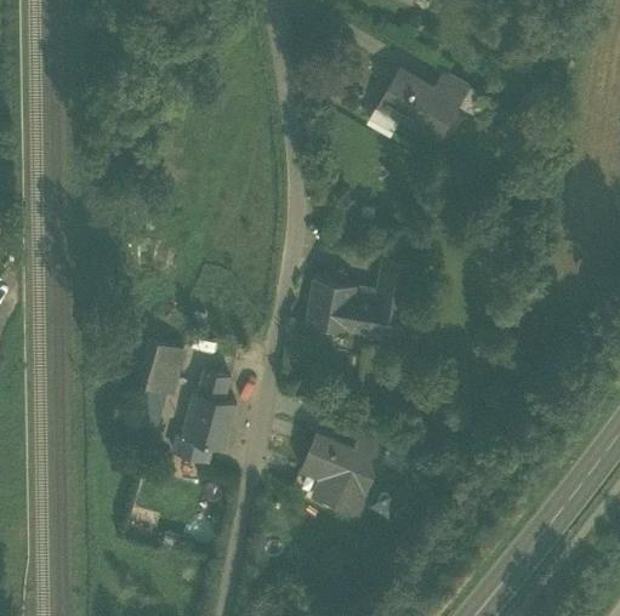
[(399,115),(439,138),(458,107),(432,92),(397,73),(377,106),(398,117),(399,115)]
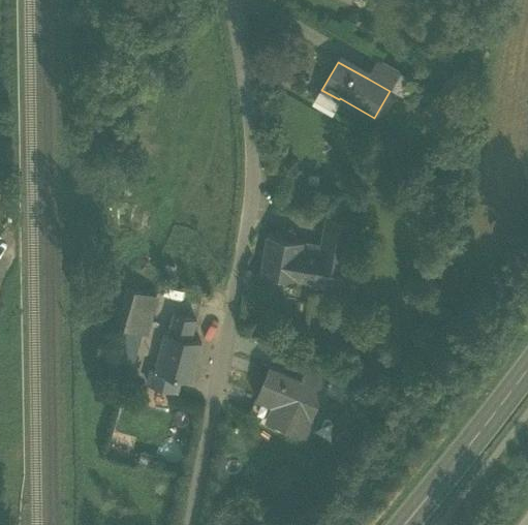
[(368,79),(390,91),(398,75),(377,63),(368,79)]
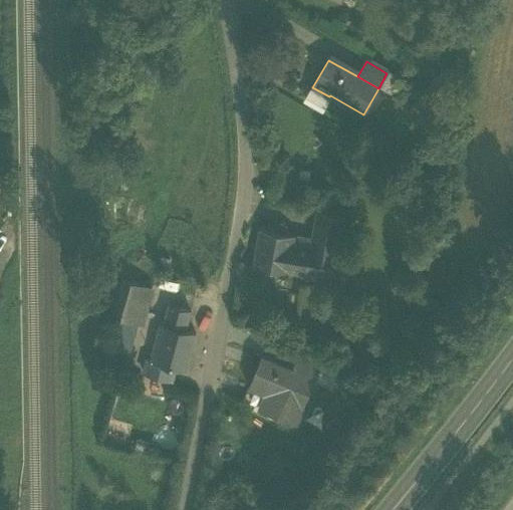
[(311,242),(337,247),(342,219),(316,214),(311,242)]
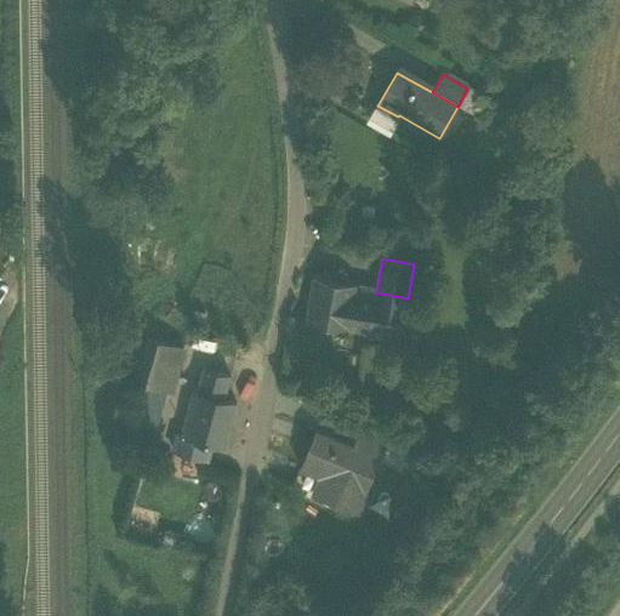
[(347,334),(353,297),(356,289),(313,281),(305,326),(347,334)]
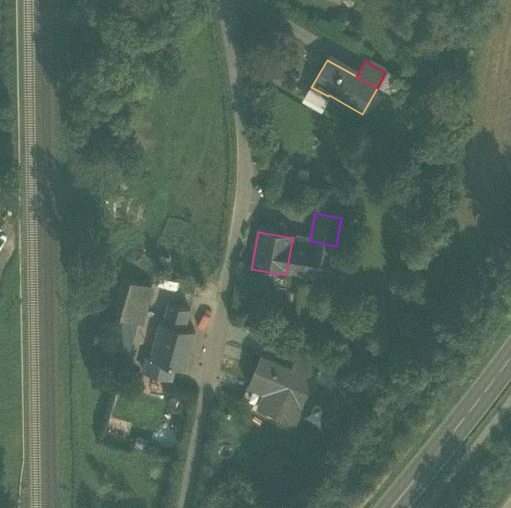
[(304,240),(293,238),(291,245),(303,247),(304,240)]
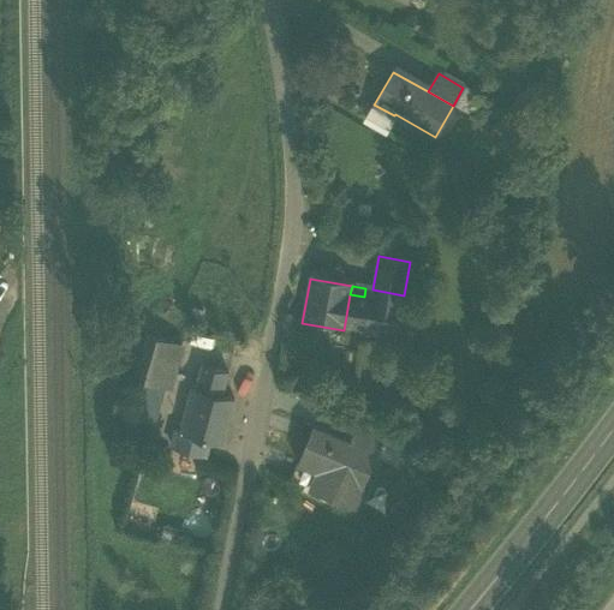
[(364,297),(350,294),(344,330),(395,339),(403,304),(371,298),(373,289),(365,288),(364,297)]
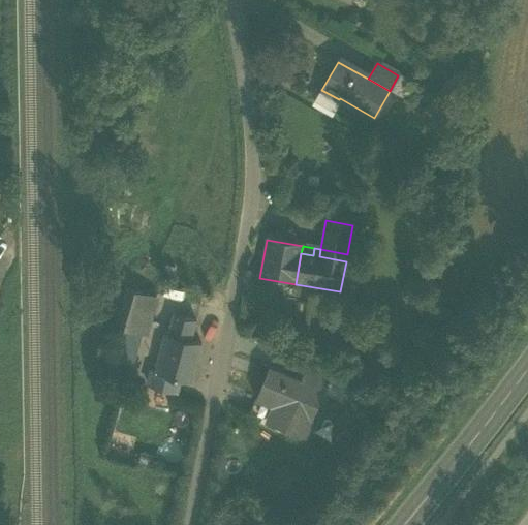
[(319,256),(346,261),(347,254),(320,249),(319,256)]
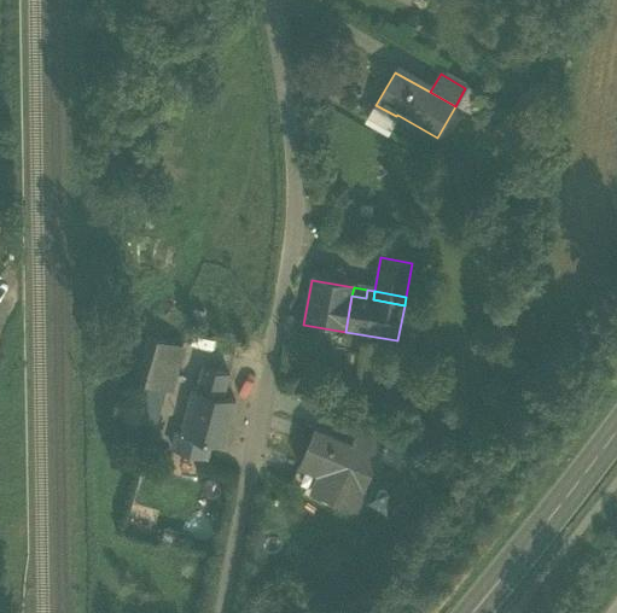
[(133,386),(168,396),(181,350),(146,340),(133,386)]
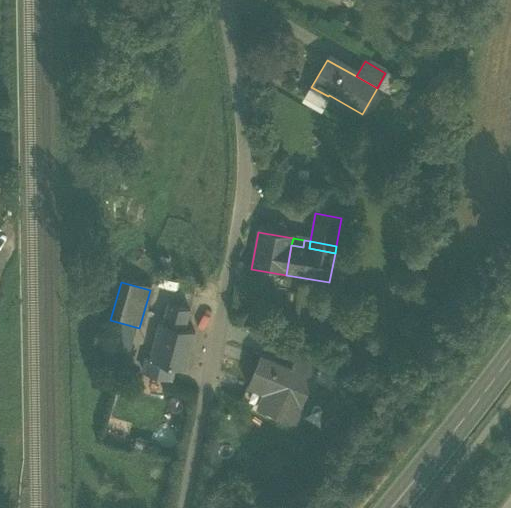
[(166,307),(161,327),(184,333),(189,314),(166,307)]
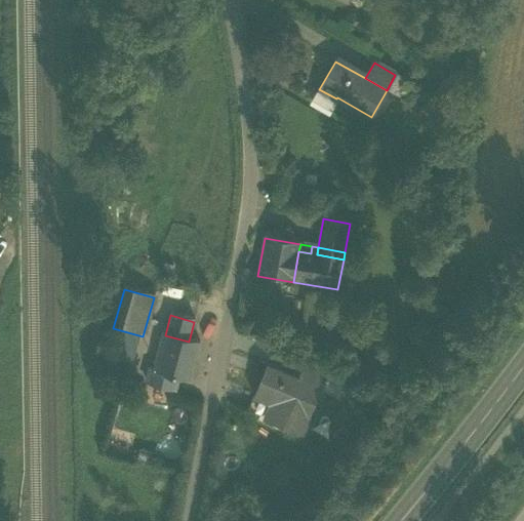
[(165,335),(156,373),(155,374),(177,381),(188,384),(199,345),(189,342),(165,335)]
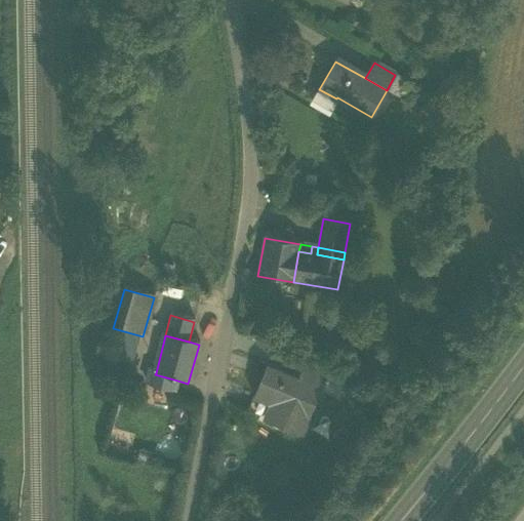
[(298,382),(321,391),(328,373),(306,364),(298,382)]
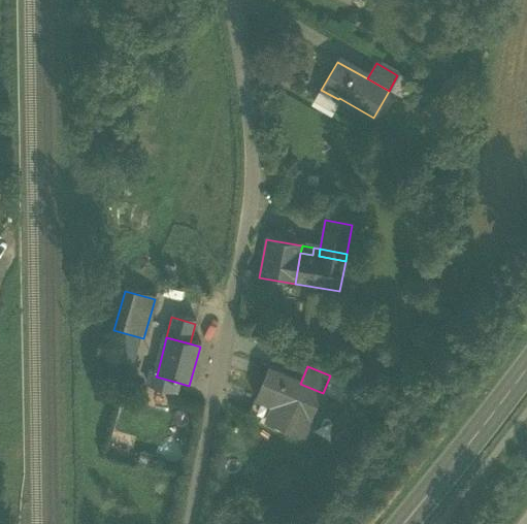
[(265,424),(302,439),(311,420),(323,393),(300,384),(268,370),(257,397),(255,401),(271,408),(265,424)]
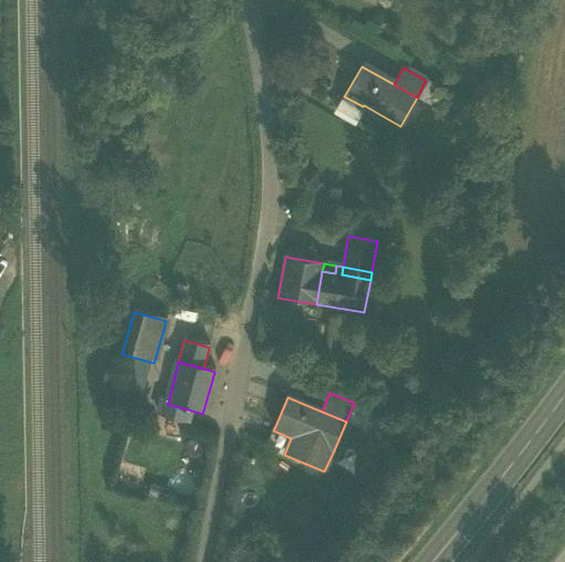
[(121,408),(133,413),(136,403),(123,399),(121,408)]
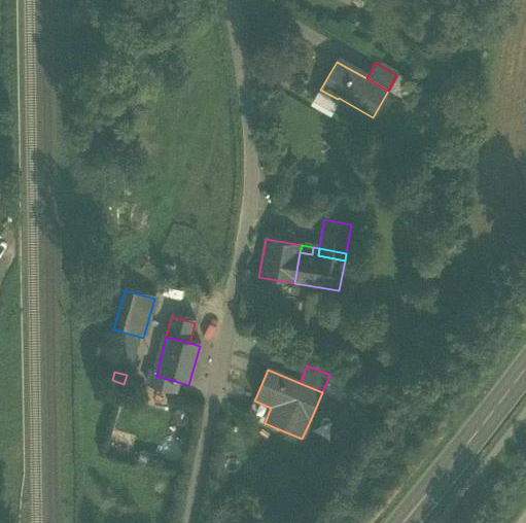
[(174,395),(178,382),(155,376),(156,375),(150,373),(146,387),(174,395)]
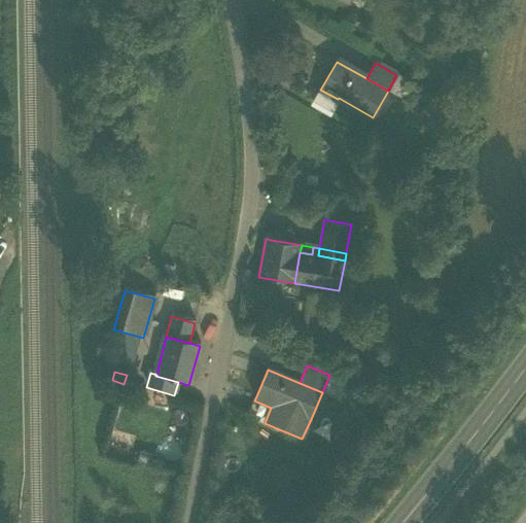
[(248,416),(265,423),(271,408),(254,401),(248,416)]
